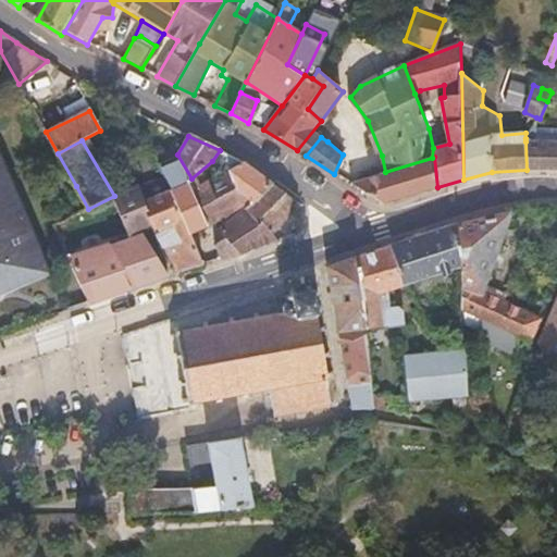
[(556,140),(525,141),(527,170),(556,169),(556,140)]
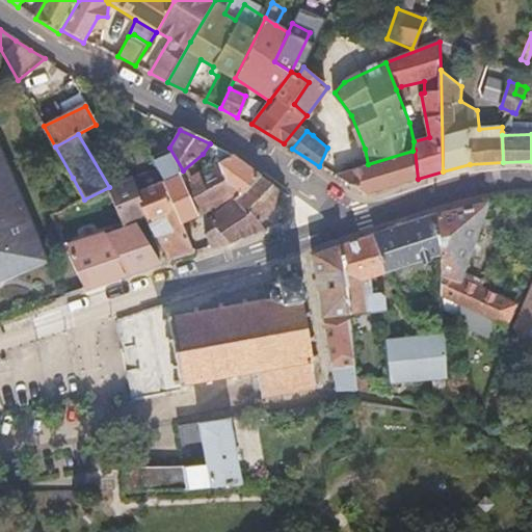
[(413,151),(368,164),(364,166),(346,170),(337,175),(358,191),(363,194),(367,194),(418,179),(415,150),(413,151)]
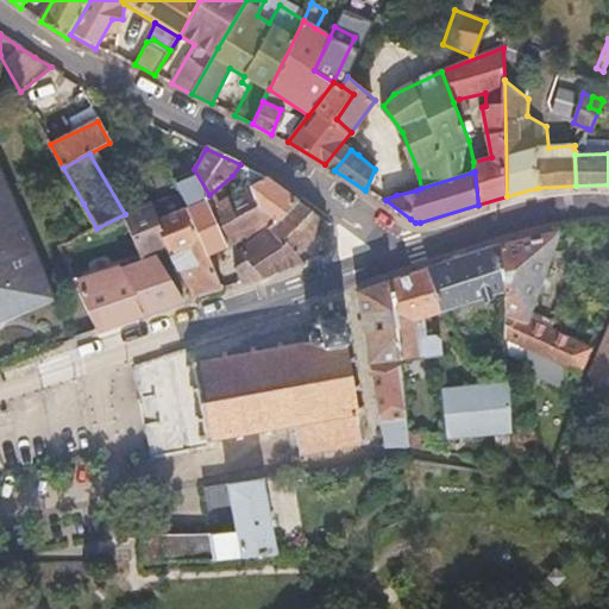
[(276,221),(297,201),(269,177),(250,188),(262,211),(276,221)]
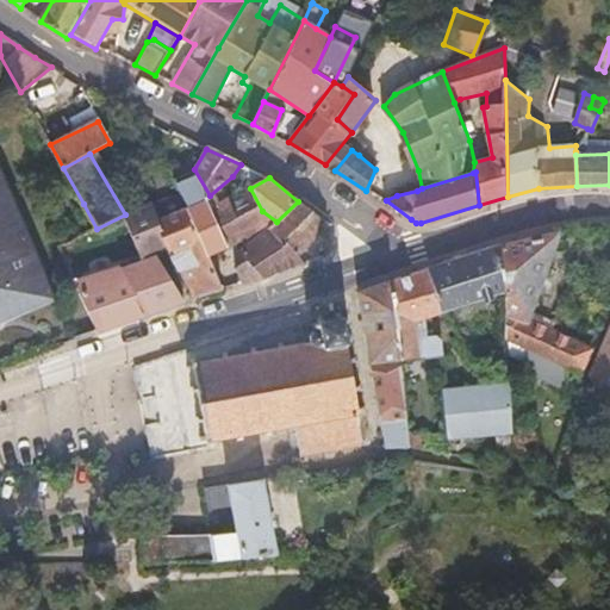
[(0,315),(50,294),(0,179),(0,315)]
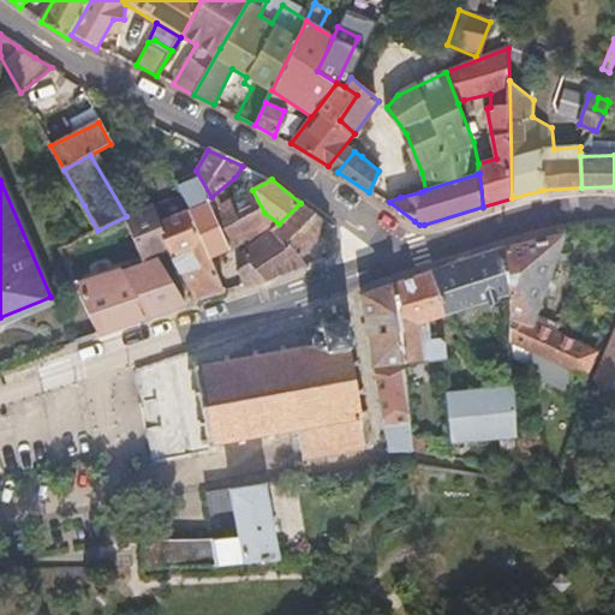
[(262,230),(268,234),(270,236),(279,224),(264,213),(252,190),(216,207),(210,210),(230,248),(262,230)]
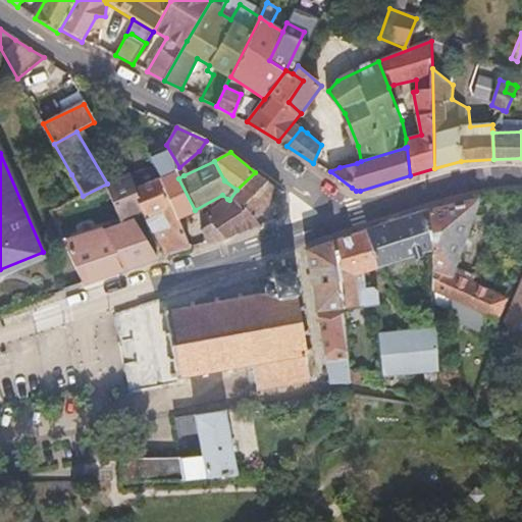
[(145,215),(169,255),(191,248),(180,218),(158,177),(151,164),(126,175),(143,210),(145,215)]
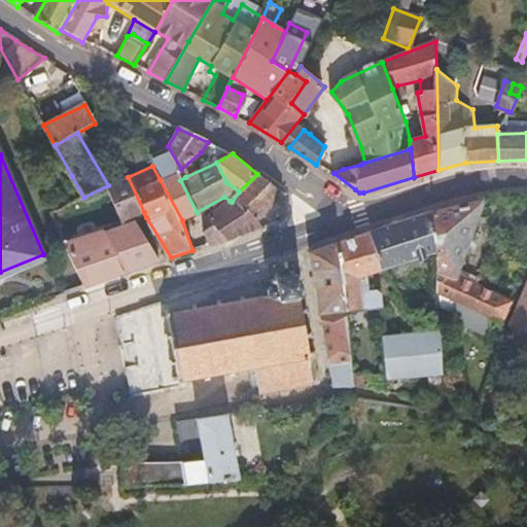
[(160,179),(182,220),(197,212),(180,180),(185,177),(181,169),(160,179)]
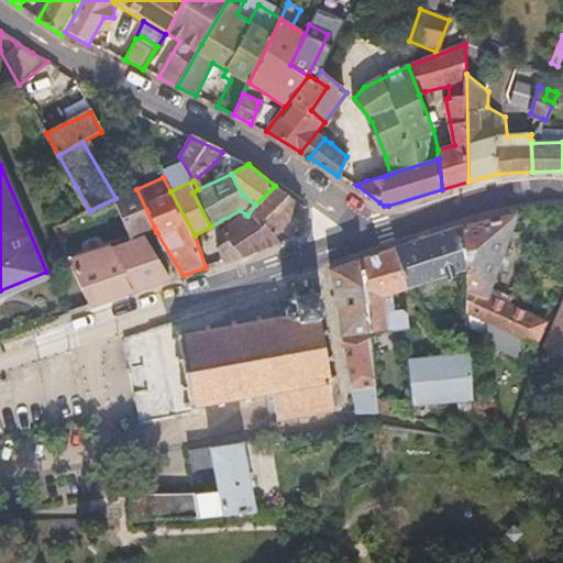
[(276,238),(302,208),(275,186),(255,205),(247,216),(276,238)]
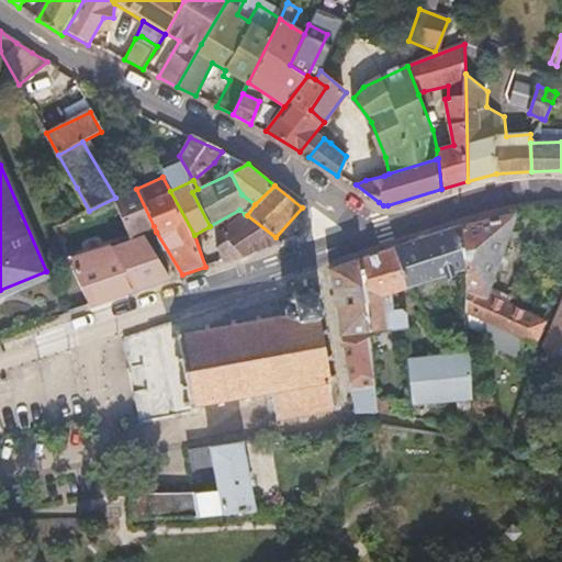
[(141,231),(154,226),(136,189),(115,198),(130,235),(141,231)]
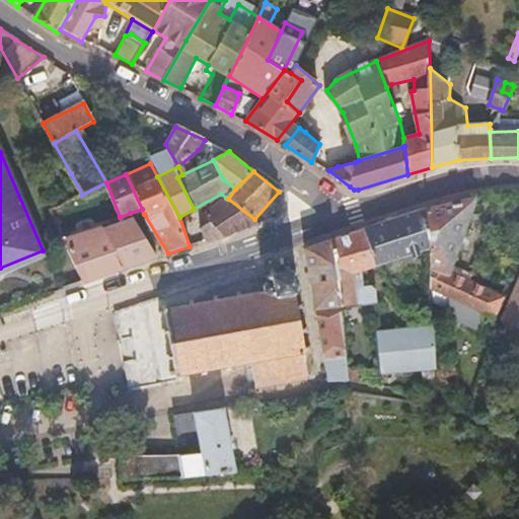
[(200,229),(207,243),(260,225),(254,219),(228,199),(226,198),(207,213),(212,220),(200,229)]
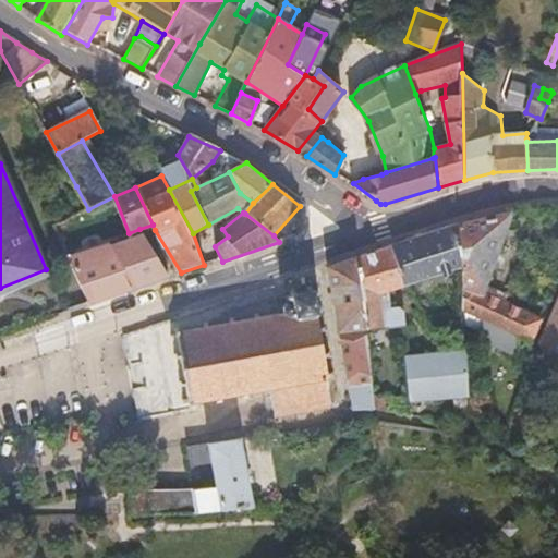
[(522,338),(531,342),(542,319),(484,292),(512,214),(460,223),(462,268),(464,311),(484,320),(522,338)]
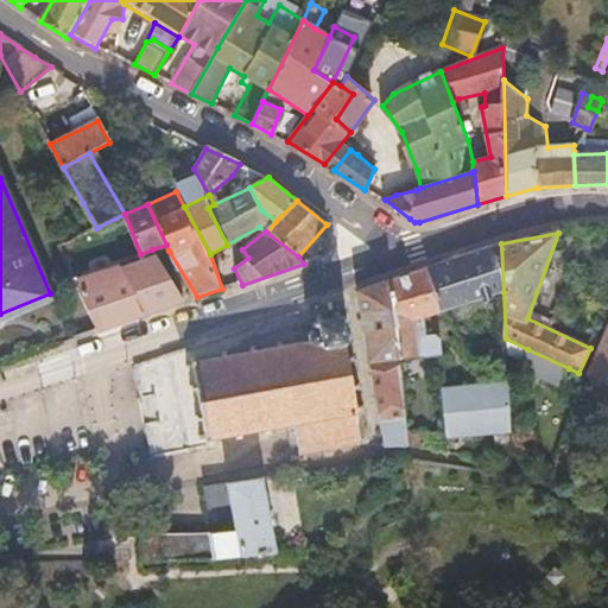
[(504,292),(501,244),(429,268),(438,311),(439,312),(504,292)]
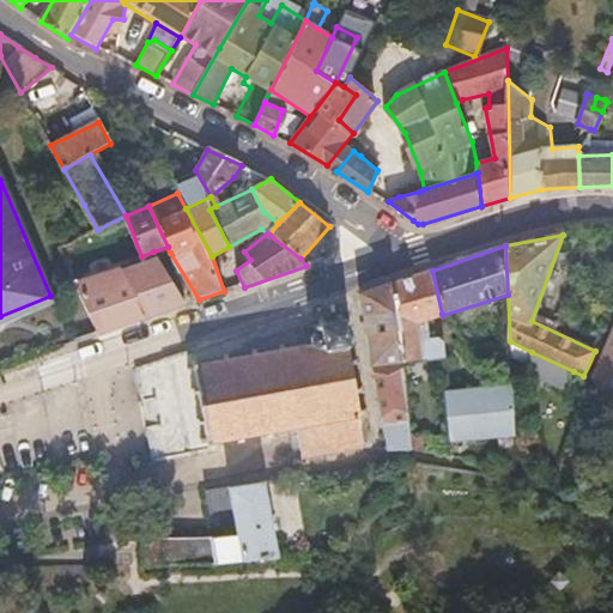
[(76,283),(103,332),(127,325),(186,303),(156,255),(76,283)]
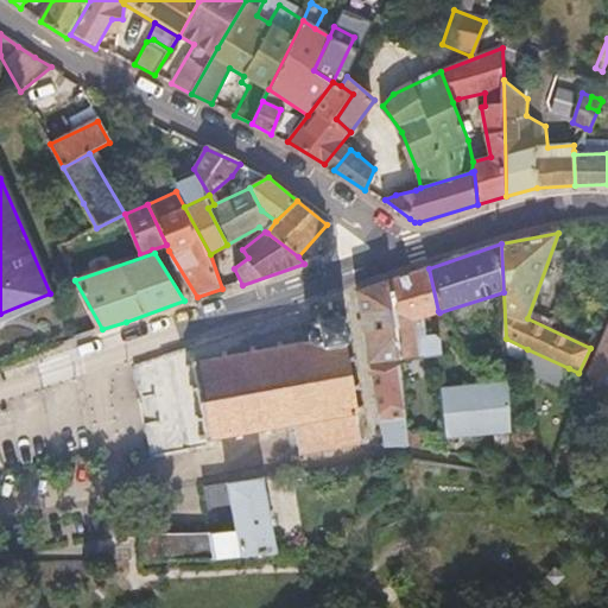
[(429,268),(413,274),(425,317),(439,312),(438,311),(429,268)]
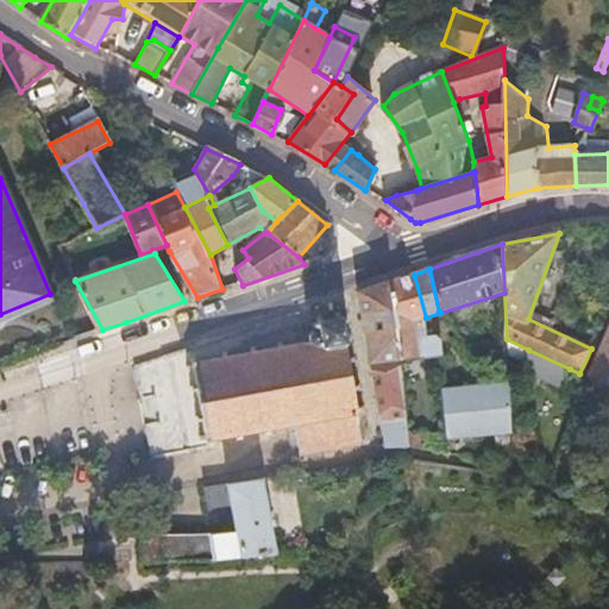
[(414,275),(391,282),(400,358),(441,353),(440,340),(432,334),(432,332),(422,332),(422,318),(426,318),(414,275)]
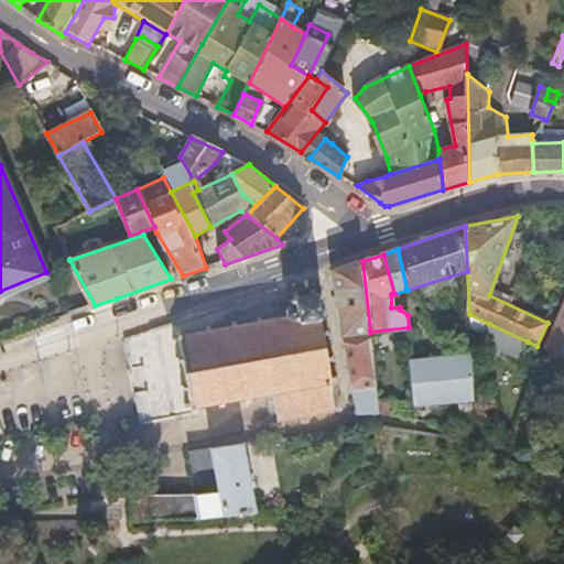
[(355,414),(378,413),(378,403),(370,332),(362,261),(333,270),(355,414)]
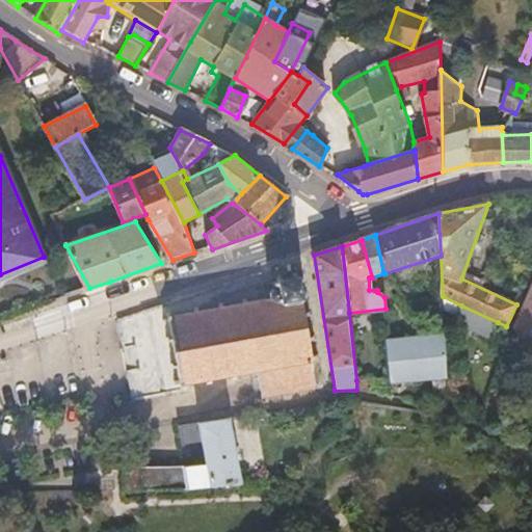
[(259,371),(264,399),(317,390),(299,280),(278,283),(278,288),(272,289),(270,291),(269,293),(269,301),(171,317),(183,386),(259,371)]
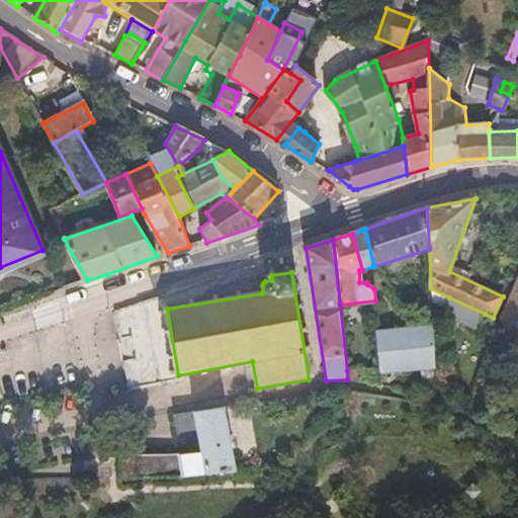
[(517,278),(500,321),(517,329),(517,278)]
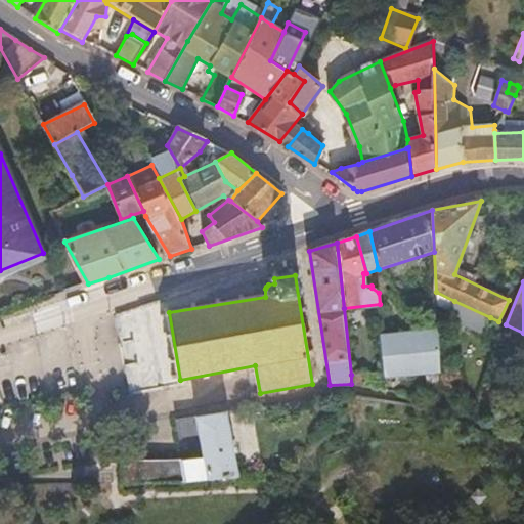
[(436,305),(450,310),(454,301),(436,292),(436,305)]
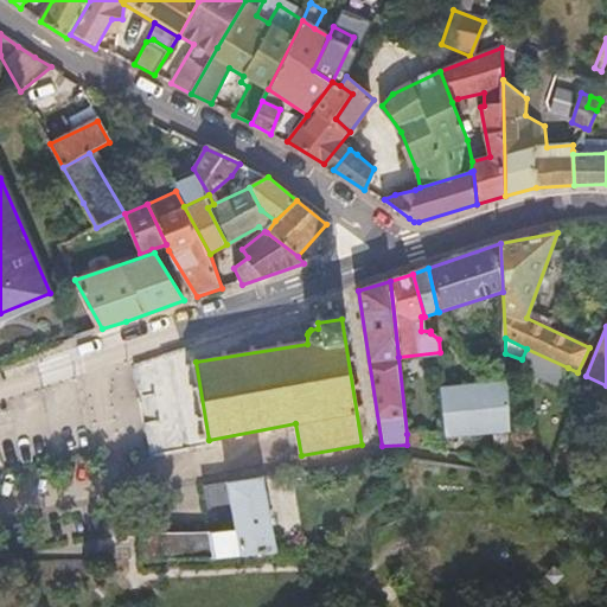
[(560,388),(568,368),(526,349),(522,359),(517,368),(560,388)]
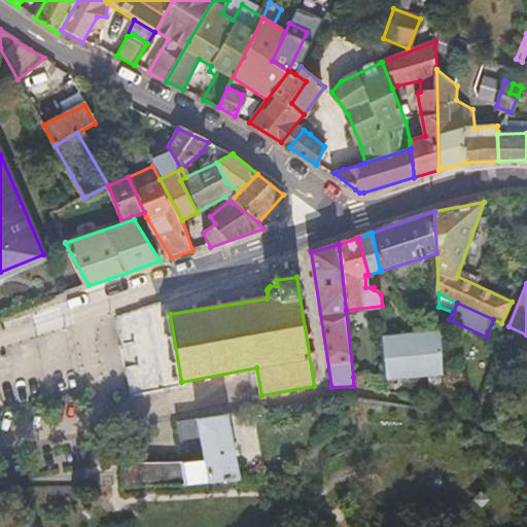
[(387,379),(442,375),(440,331),(416,334),(384,338),(387,379)]
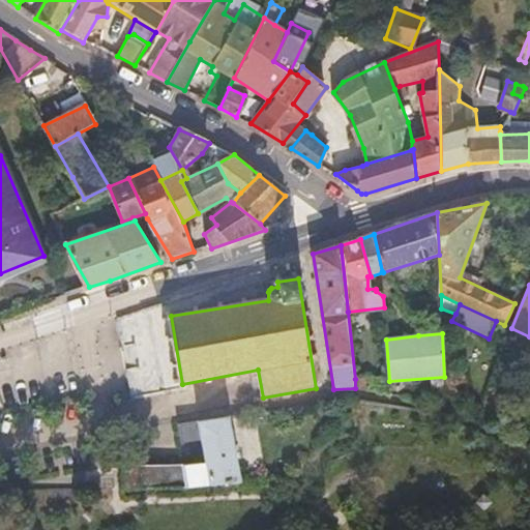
[(365,379),(355,379),(355,388),(365,390),(365,379)]
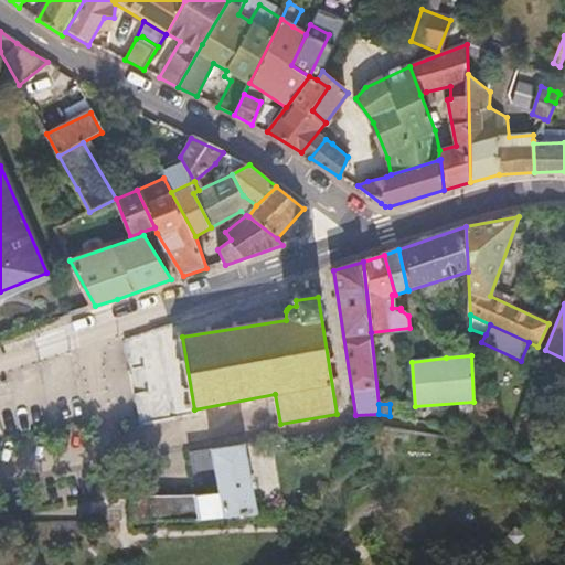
[(151,498),(152,521),(219,518),(256,512),(243,444),(190,451),(193,475),(204,475),(206,496),(195,496),(151,498)]
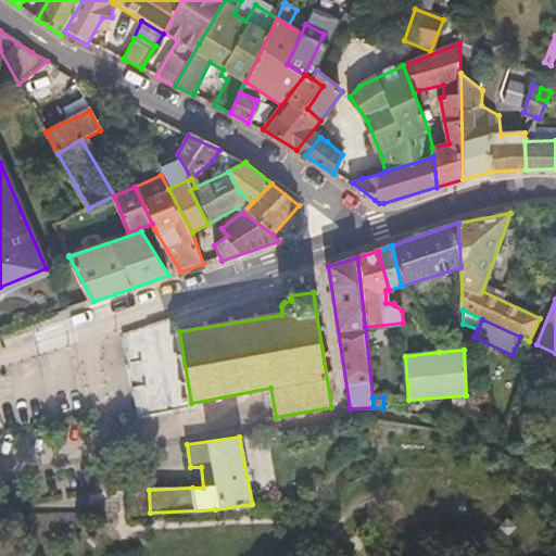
[(131,490),(131,513),(150,513),(149,490),(131,490)]
